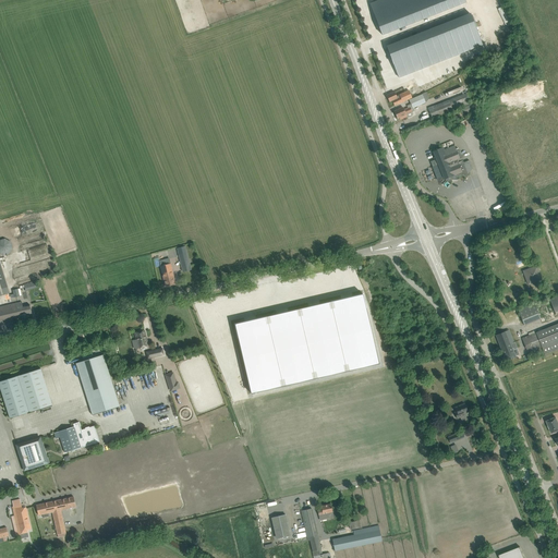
[(465,2),(464,0),(380,0),(378,1),(377,0),(374,0),(371,1),(372,3),(370,4),(381,35),(465,2)]
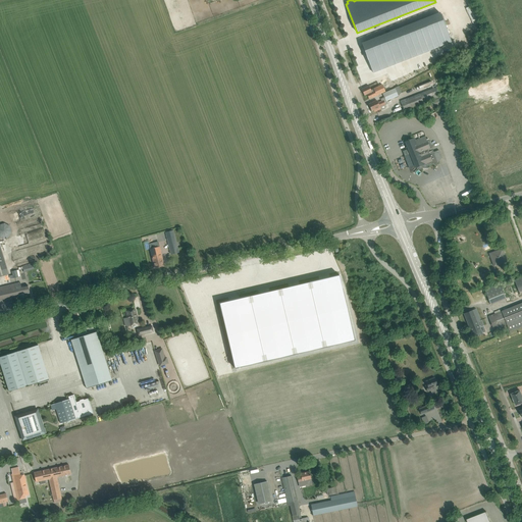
[(452,42),(440,13),(362,44),(373,72),(452,42)]
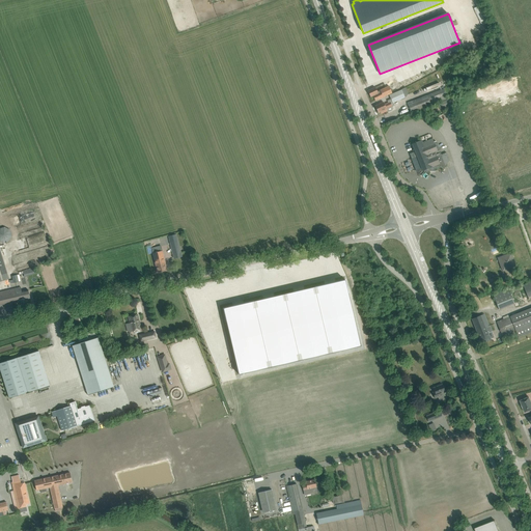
[(375,87),(372,88),(368,90),(370,96),(373,95),(375,101),(392,93),(389,86),(378,91),(375,87)]
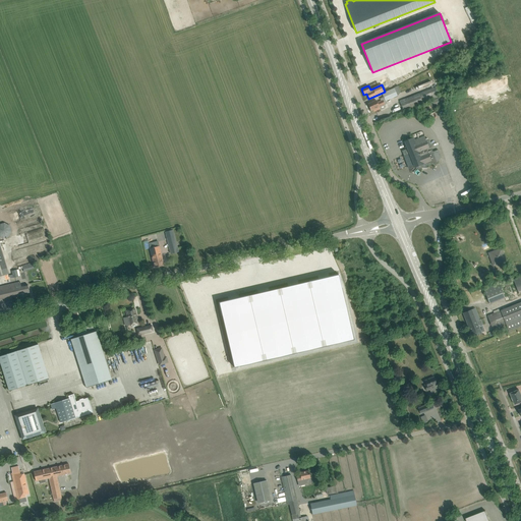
[(374,109),(375,111),(380,109),(382,110),(385,109),(386,107),(386,106),(387,103),(386,101),(397,96),(394,88),(382,94),(384,97),(380,99),(381,101),(378,103),(375,101),(368,104),(371,111),(374,109)]
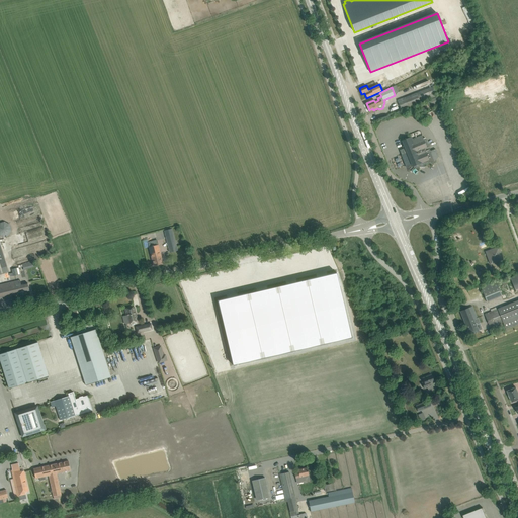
[(398,100),(402,110),(421,102),(436,96),(433,87),(417,93),(398,100)]
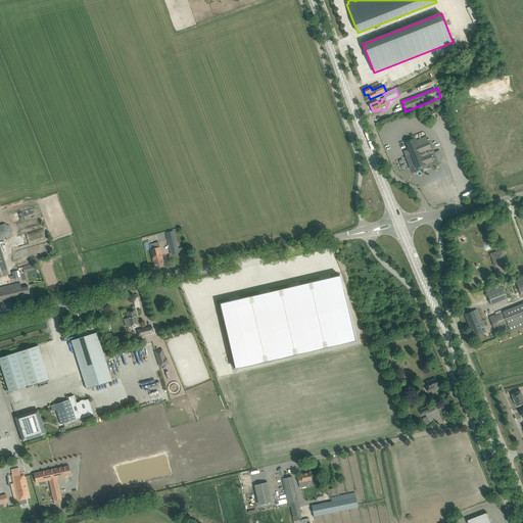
[(441,98),(431,102),(433,107),(443,103),(441,98)]
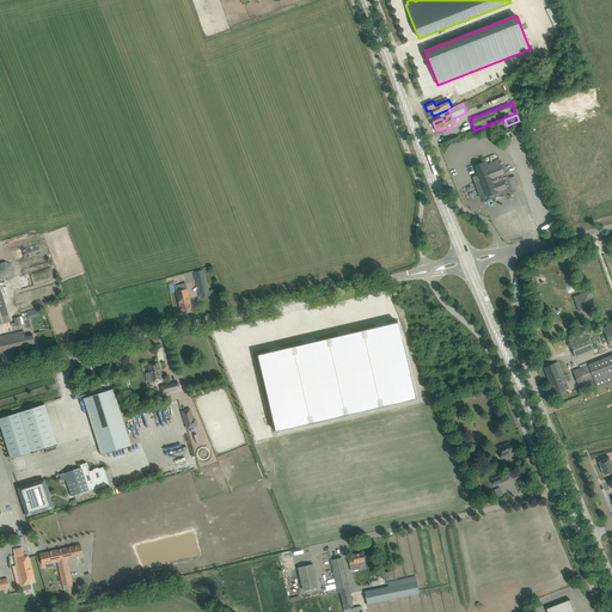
[(485,163),(479,165),(476,166),(478,172),(478,175),(472,177),(475,183),(481,181),(488,199),(489,199),(491,200),(494,199),(495,200),(496,197),(497,199),(499,196),(500,197),(502,195),(503,196),(505,194),(506,195),(507,193),(510,195),(513,193),(519,185),(514,176),(509,178),(508,176),(507,176),(506,173),(507,173),(502,164),(500,165),(499,160),(491,164),(487,165),(485,163)]
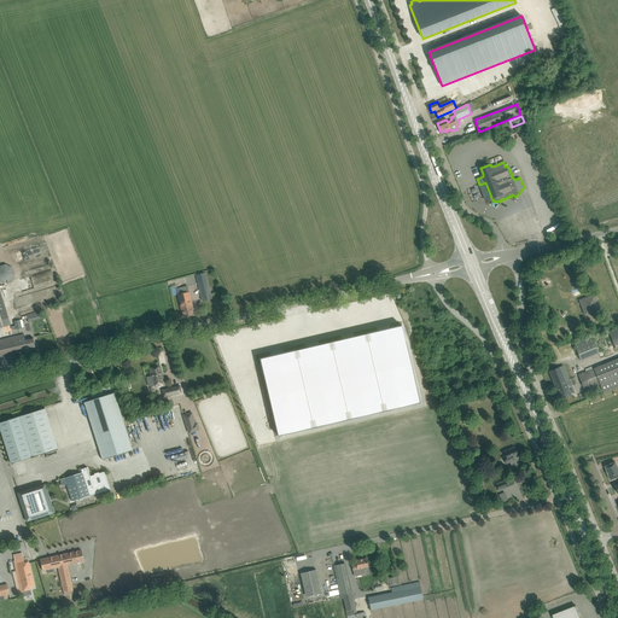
[(0,280),(0,281),(1,281),(1,283),(3,283),(4,283),(5,283),(6,283),(7,283),(9,281),(10,281),(10,280),(11,280),(11,279),(12,278),(12,277),(13,275),(13,274),(13,273),(12,272),(12,270),(12,269),(11,269),(11,268),(10,268),(10,267),(9,267),(7,266),(6,266),(5,266),(3,266),(1,266),(1,267),(0,267),(0,280)]
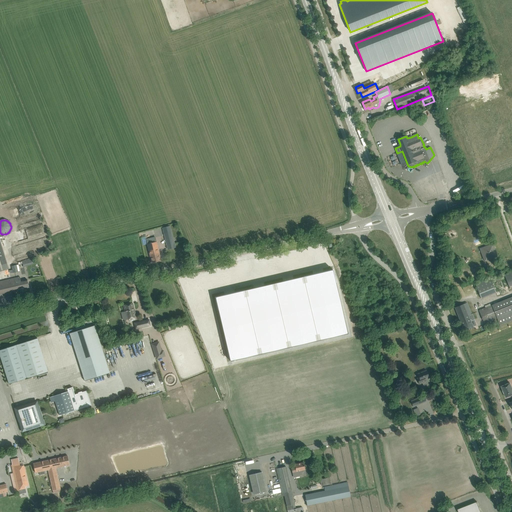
[(162,228),(164,233),(167,246),(175,244),(172,231),(170,226),(162,228)]
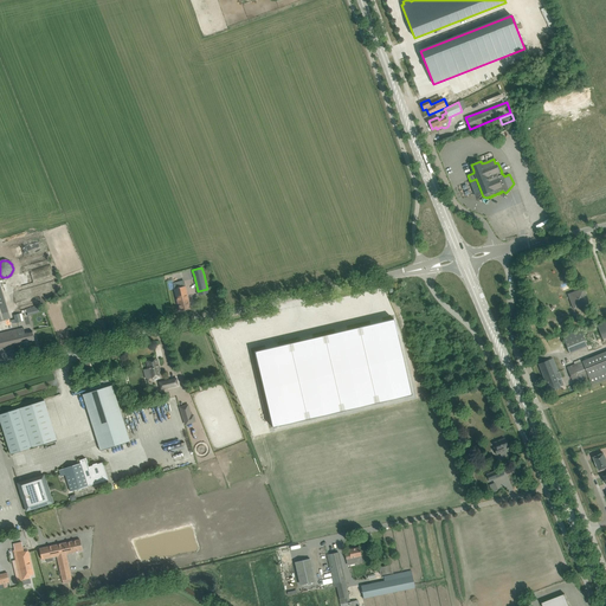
[(0,321),(10,318),(0,285),(0,321)]
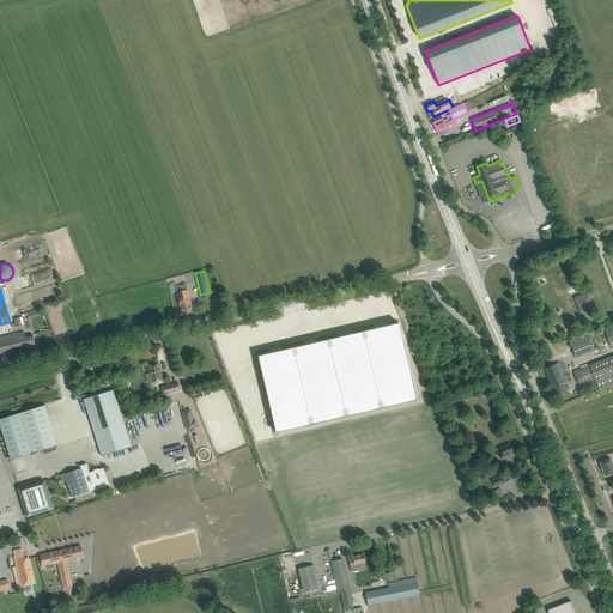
[(43,290),(16,297),(17,304),(46,297),(43,290)]
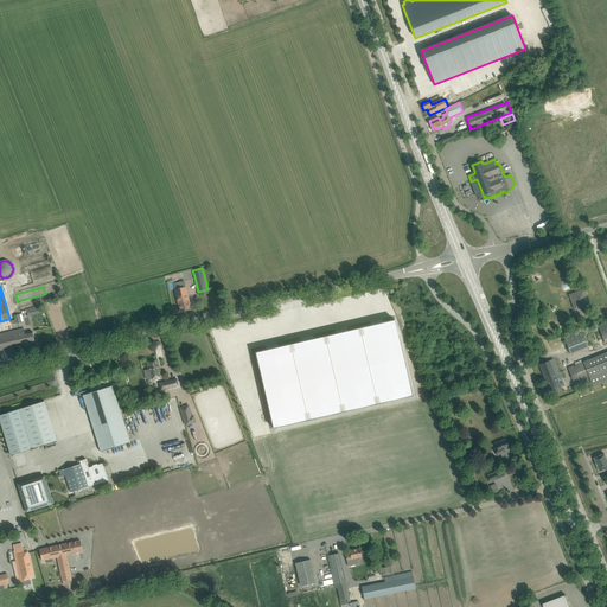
[(174,289),(179,306),(180,312),(191,310),(186,287),(174,289)]
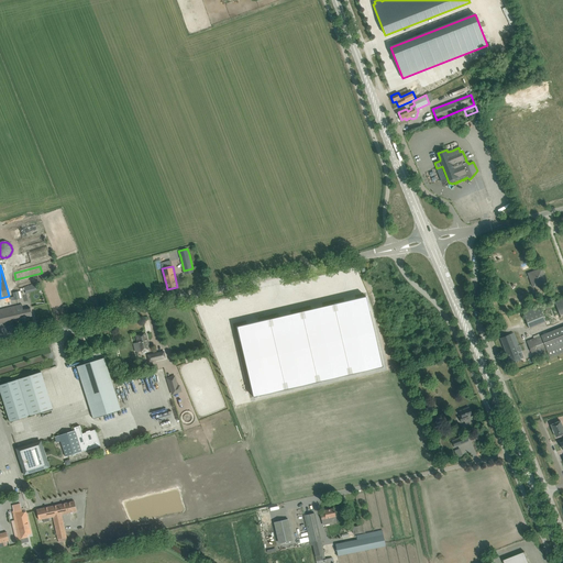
[(529,274),(533,286),(545,282),(541,269),(529,274)]
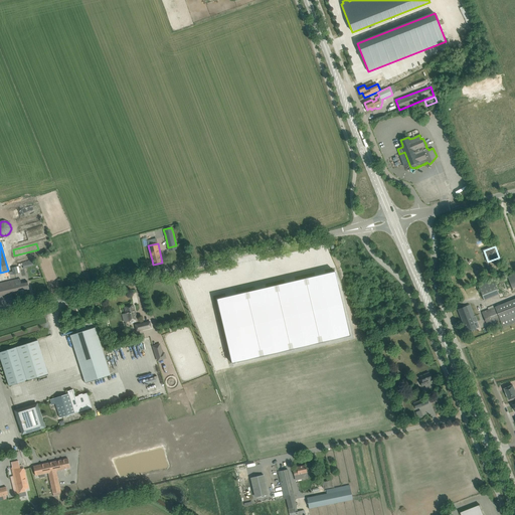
[(22,263),(23,268),(38,264),(36,259),(22,263)]
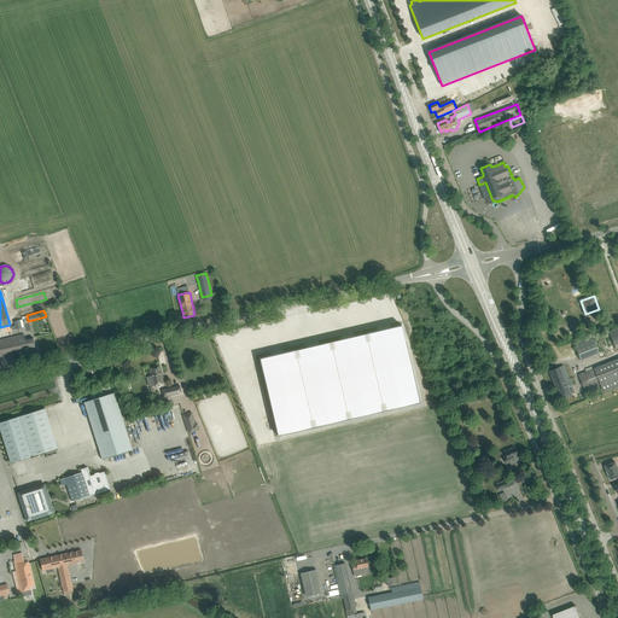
[(401,326),(260,359),(278,436),(419,403),(401,326)]
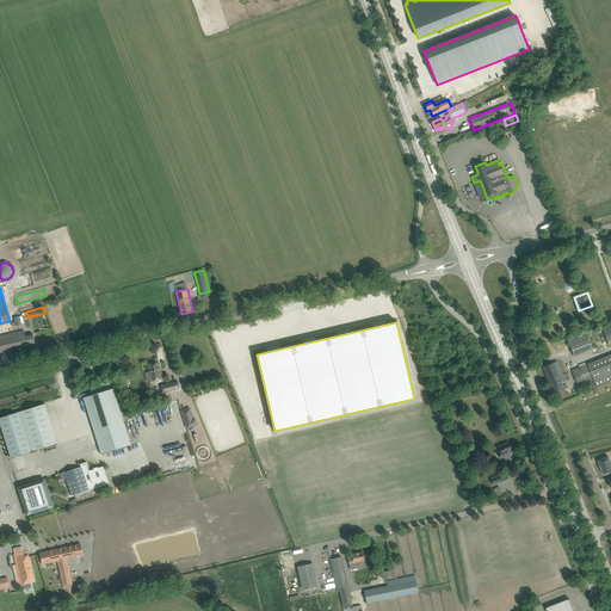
[(0,335),(0,351),(35,343),(34,338),(32,334),(25,335),(24,331),(0,335)]
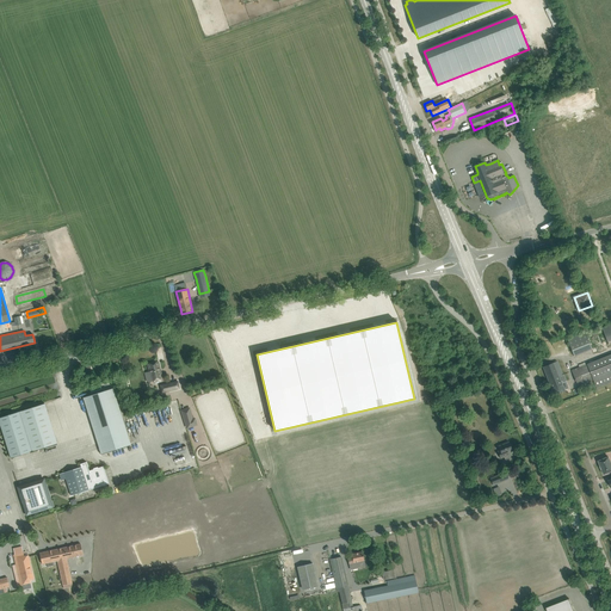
[(568,340),(574,356),(592,350),(585,333),(568,340)]
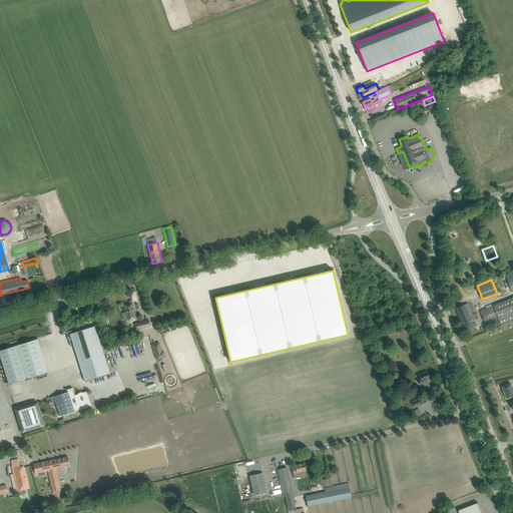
[(486,309),(480,311),(485,325),(498,320),(501,326),(512,321),(512,298),(492,307),(487,309),(486,309)]
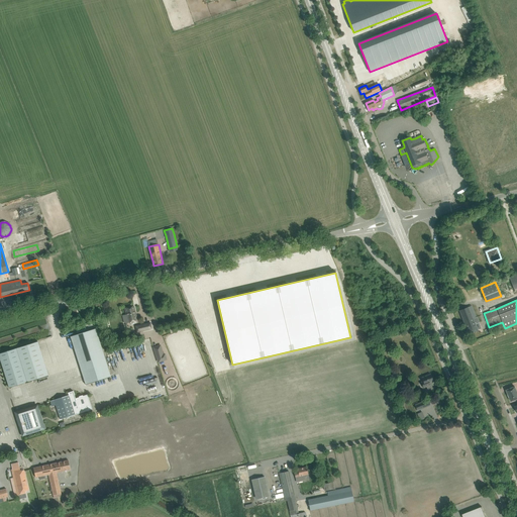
[(126,314),(122,315),(124,322),(127,321),(128,323),(137,320),(134,306),(125,308),(126,314)]
